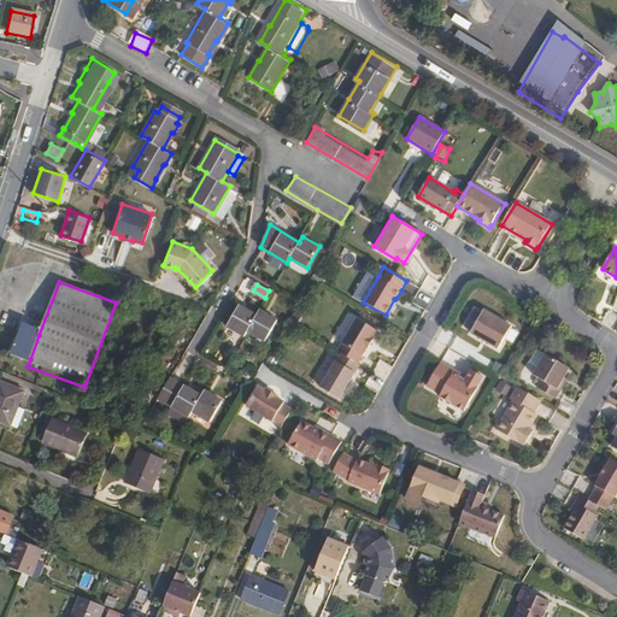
[(224,330),(244,340),(246,336),(263,346),(277,319),(260,310),(257,315),(240,305),(224,330)]
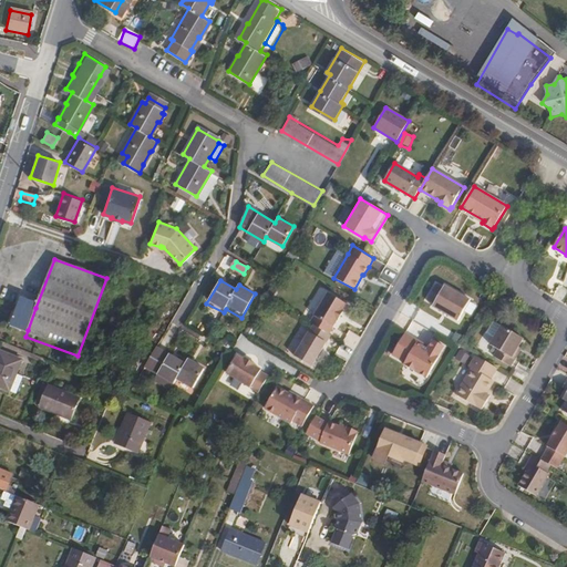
[(443,289),(436,286),(425,302),(457,321),(470,300),(445,287),(443,289)]
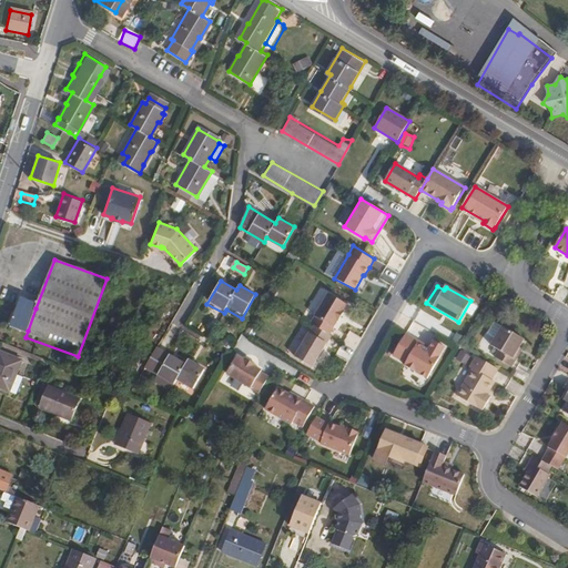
[(314,325),(328,335),(337,321),(338,321),(344,312),(343,312),(347,305),(328,293),(311,323),(314,325)]
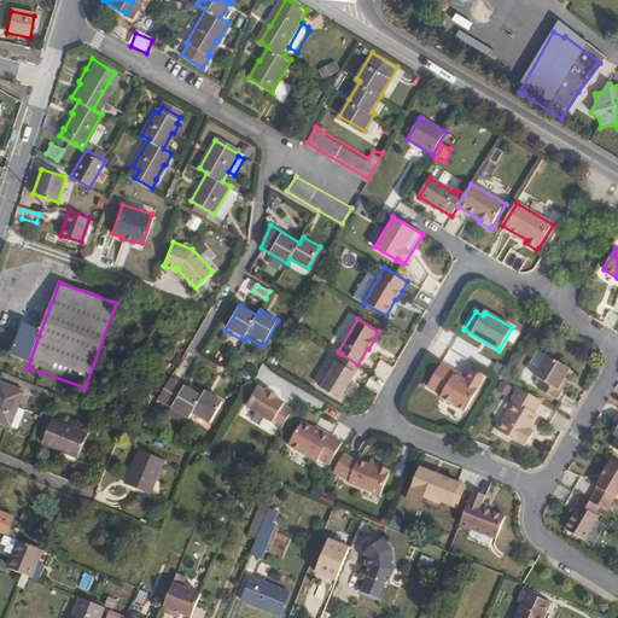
[(12,353),(30,360),(39,336),(21,328),(12,353)]
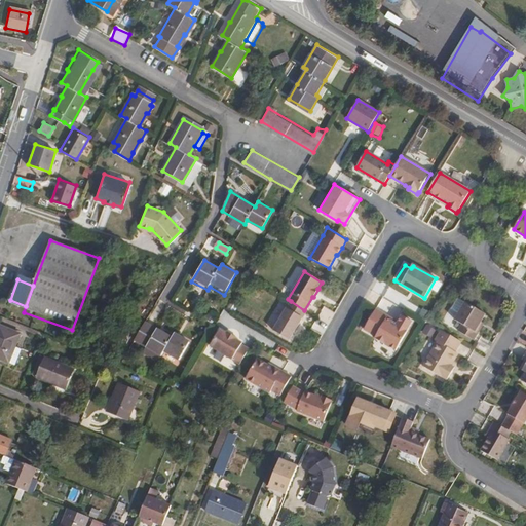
[(8,306),(24,312),(26,306),(10,300),(8,306)]
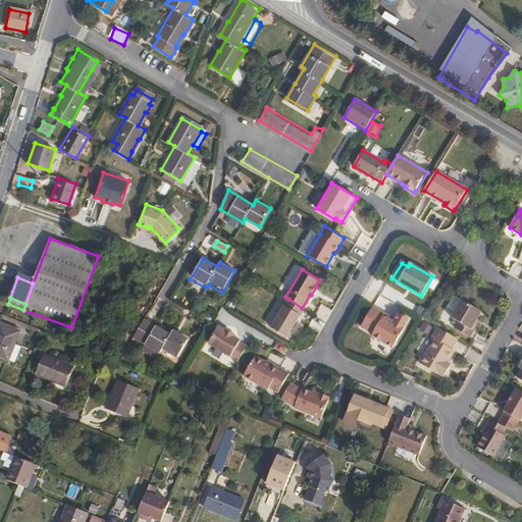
[(302,308),(289,299),(271,328),(286,337),(304,309),(302,308)]
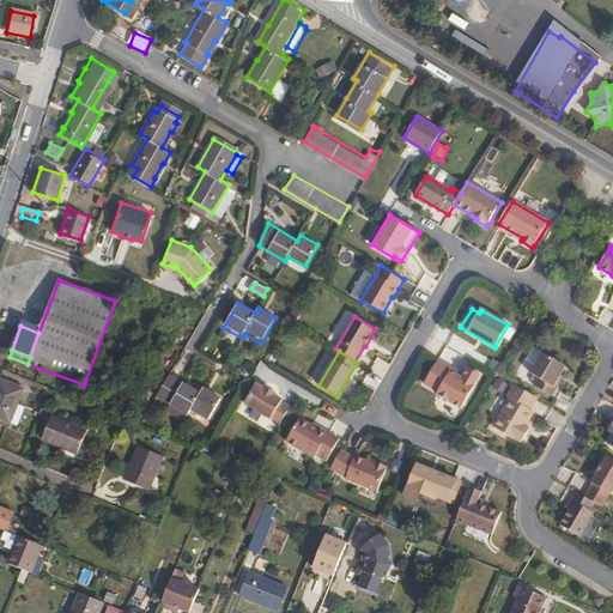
[(539,378),(534,387),(552,396),(562,381),(557,377),(564,365),(542,353),(530,374),(539,378)]
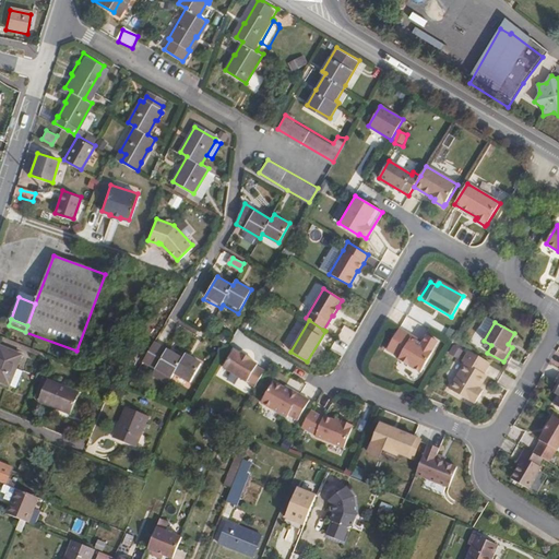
[(417,343),(416,339),(400,329),(387,351),(400,357),(397,359),(420,372),(430,356),(429,356),(438,342),(427,335),(423,343),(421,345),(417,343)]
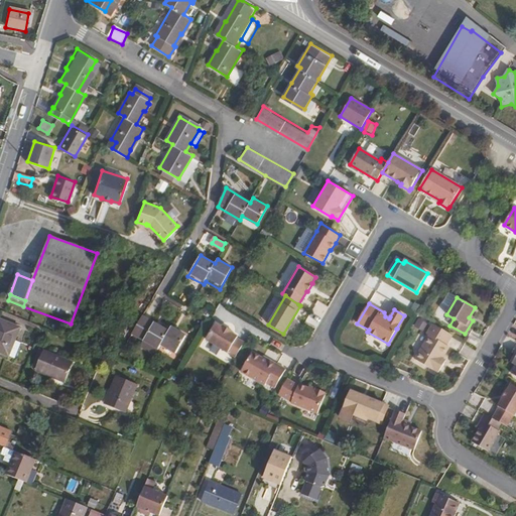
[(167,331),(142,315),(130,338),(141,344),(155,352),(157,349),(171,357),(184,335),(170,327),(167,331)]
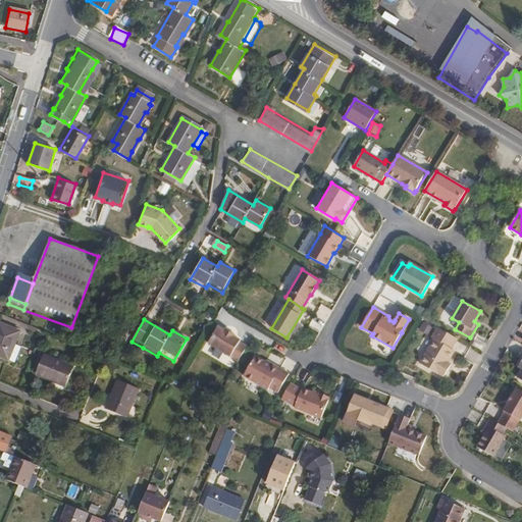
[(0,323),(0,356),(8,360),(19,331),(0,323)]
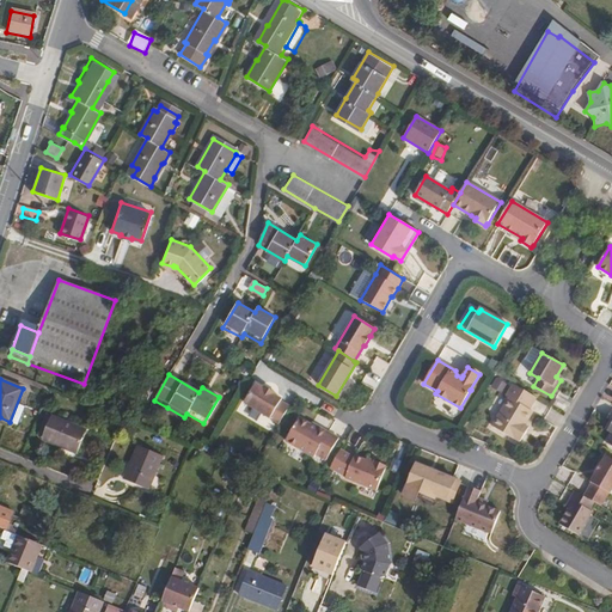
[(263,389),(256,384),(244,403),(280,423),(289,407),(281,402),(282,399),(275,395),(275,393),(264,386),(263,389)]
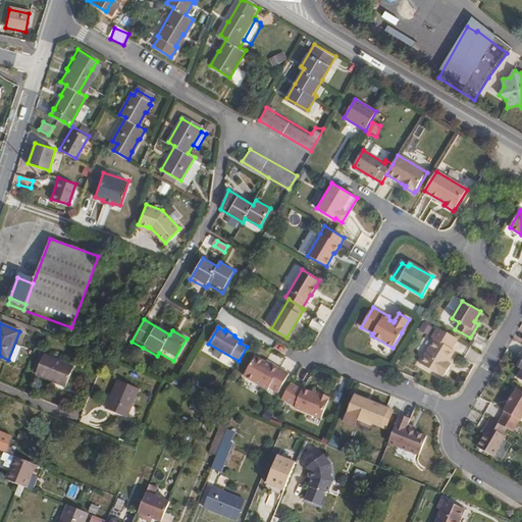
[(458,340),(438,327),(431,338),(434,340),(420,364),(440,376),(440,375),(444,377),(450,368),(446,366),(448,363),(455,351),(452,350),(458,340)]
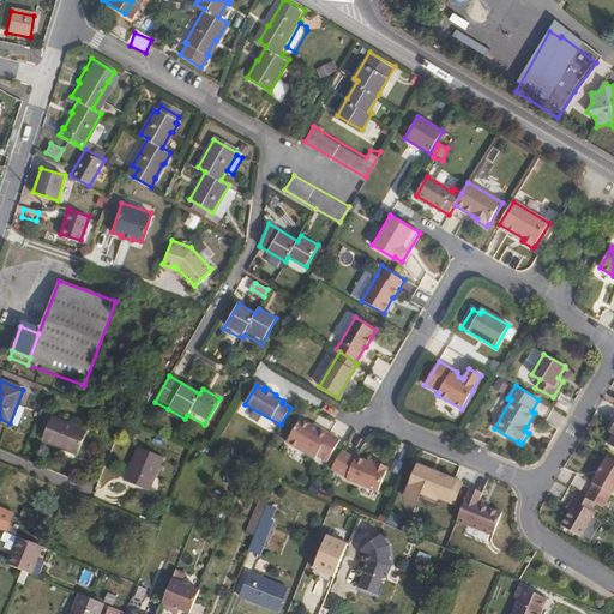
[(185,419),(168,409),(162,419),(180,428),(185,419)]
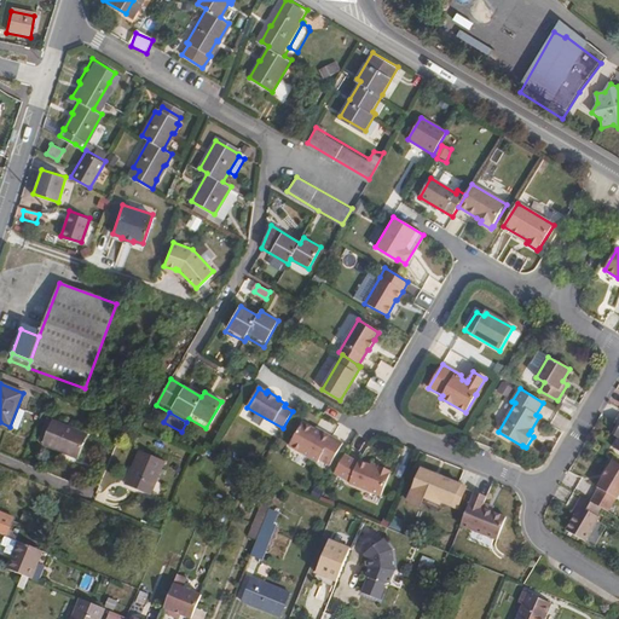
[(53,418),(42,445),(79,458),(88,433),(53,418)]
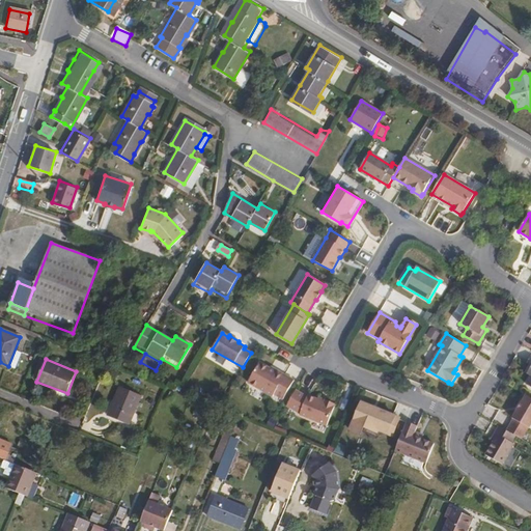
[(284,376),(259,362),(248,382),(273,396),(274,393),(283,398),(294,380),(285,375),(284,376)]
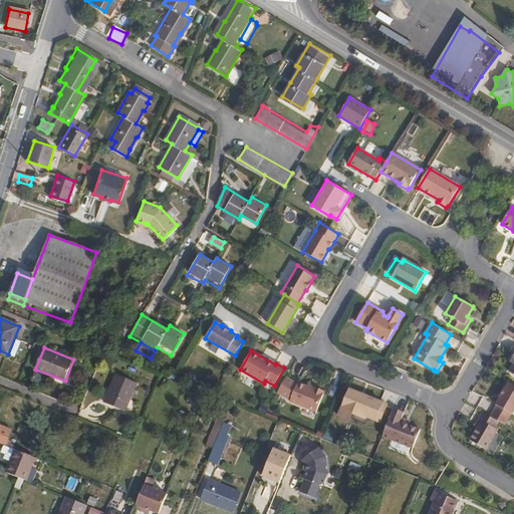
[(110,390),(105,404),(125,411),(137,381),(115,372),(109,389),(110,390)]
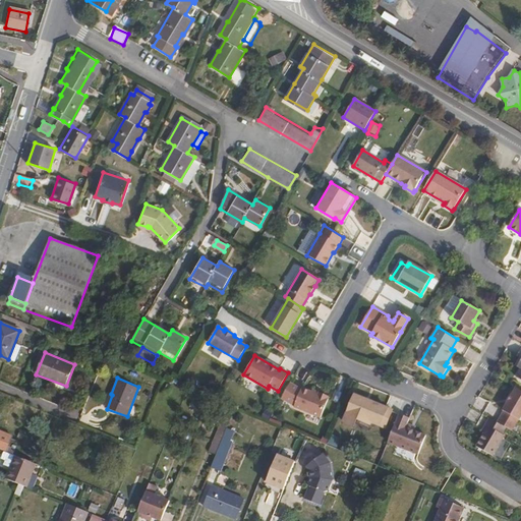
[(301,389),(290,383),(281,398),(294,405),(294,406),(321,416),(328,398),(327,398),(328,396),(319,392),(317,394),(311,391),(301,388),(301,389)]
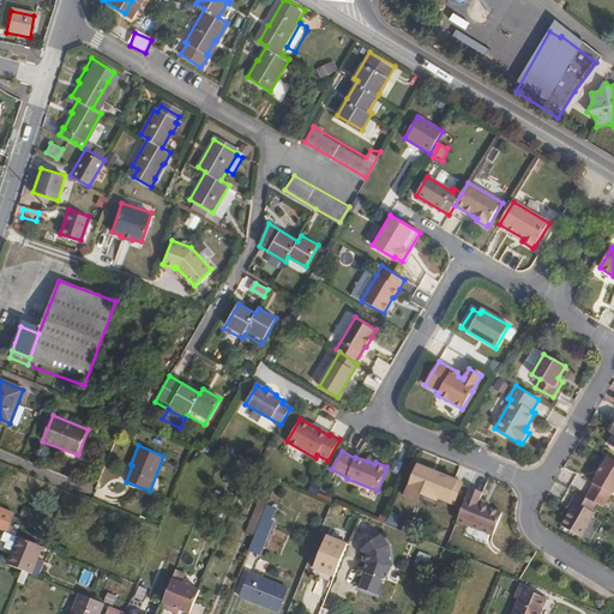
[(594,485),(587,498),(596,504),(602,507),(611,494),(612,494),(613,491),(613,458),(608,456),(593,483),(594,485)]
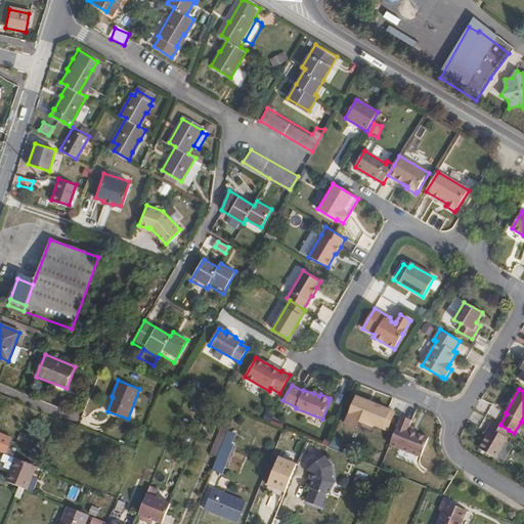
[(394,412),(356,397),(349,415),(373,424),(376,418),(382,420),(379,427),(387,430),(394,412)]
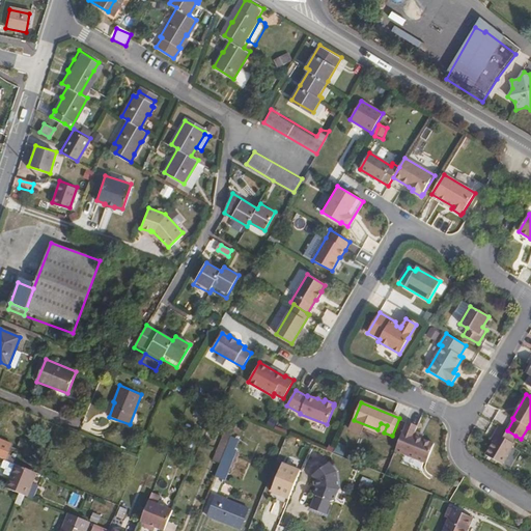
[(418,426),(407,422),(394,450),(426,463),(435,444),(414,436),(418,426)]
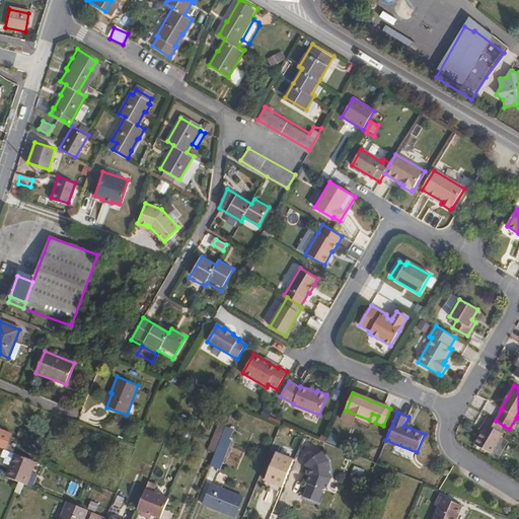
[(372,414),(369,420),(375,423),(378,416),(372,414)]
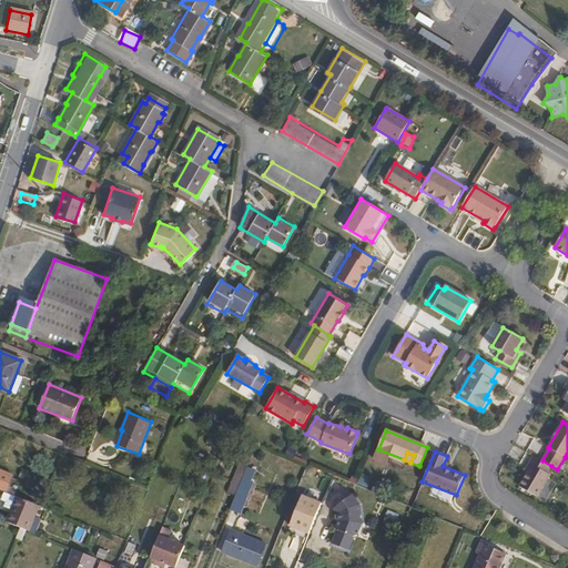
[(543,460),(534,456),(529,464),(531,465),(528,472),(519,487),(537,497),(550,475),(547,473),(551,466),(543,460)]
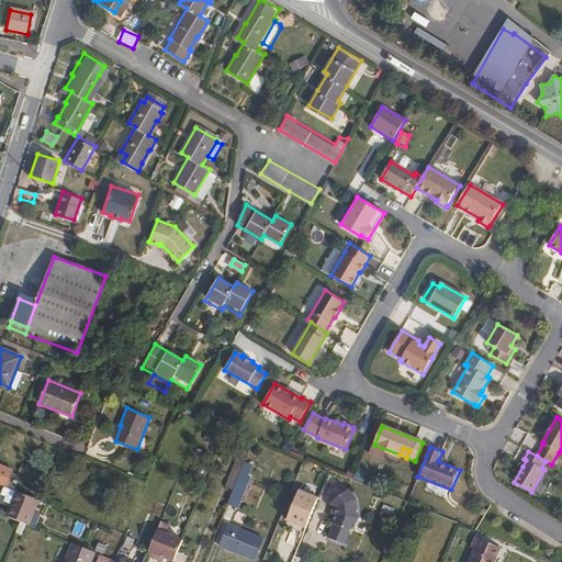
[(0,465),(0,483),(7,486),(13,471),(0,465)]
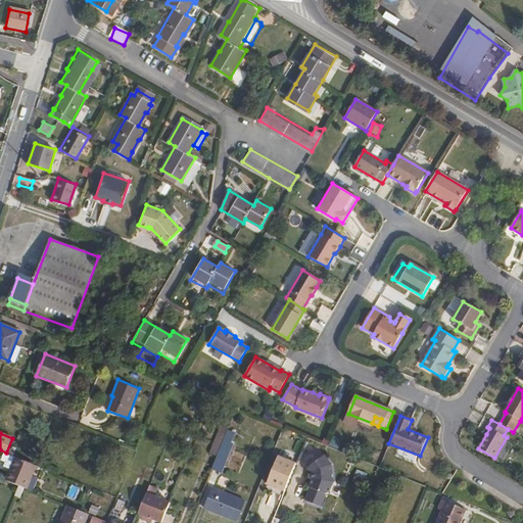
[(224,439),(212,468),(222,472),(234,443),(224,439)]
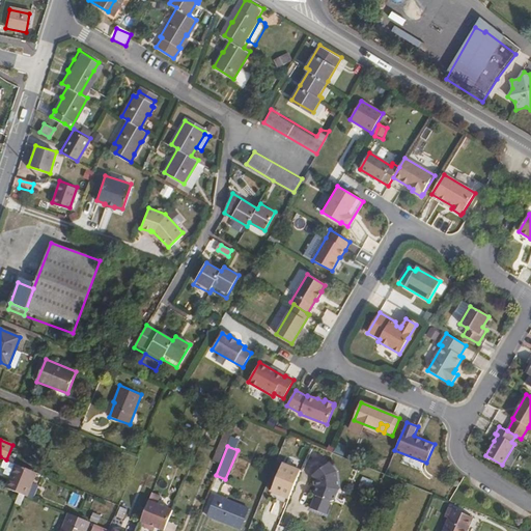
[(6,487),(16,492),(26,496),(35,471),(16,464),(6,487)]
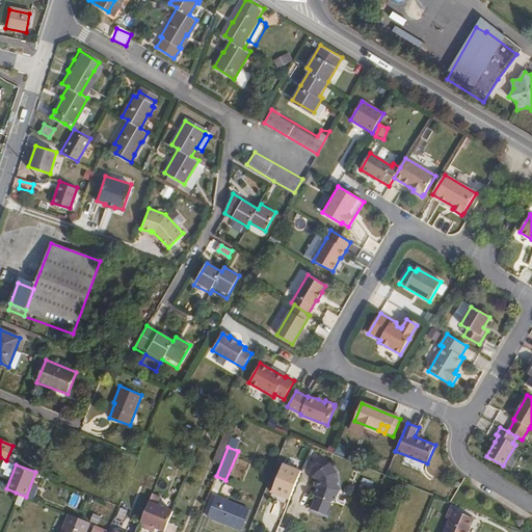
[(320,469),(308,507),(329,514),(342,476),(320,469)]
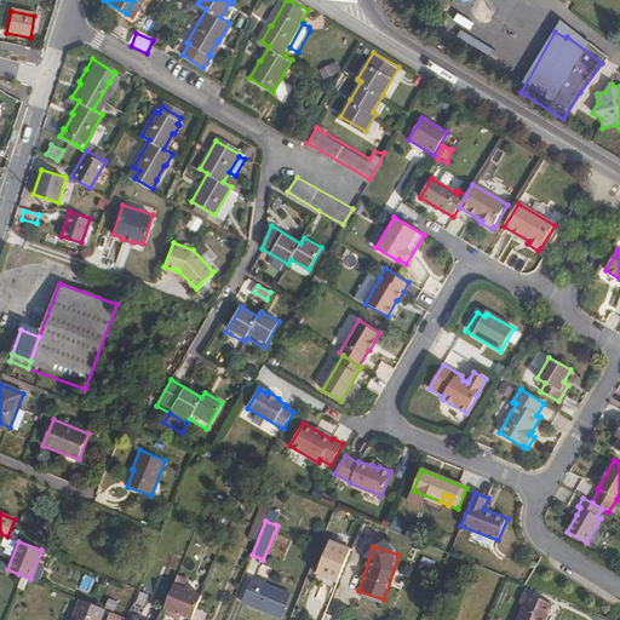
[(423,562),(418,573),(431,578),(436,567),(423,562)]
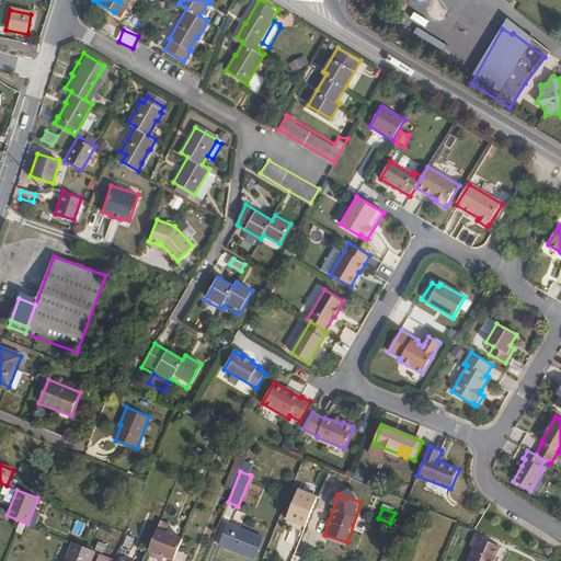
[(289,513),(278,541),(284,544),(284,546),(296,551),(309,521),(289,513)]
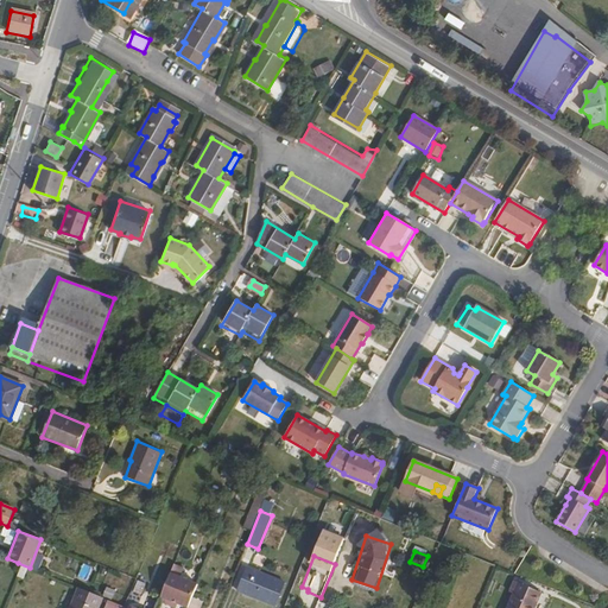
[(247,567),(238,589),(276,606),(285,582),(247,567)]
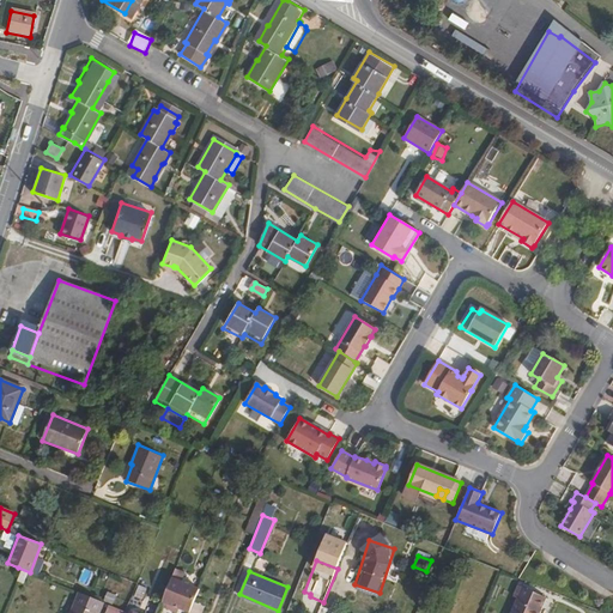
[(201,589),(174,578),(164,602),(192,612),(201,589)]
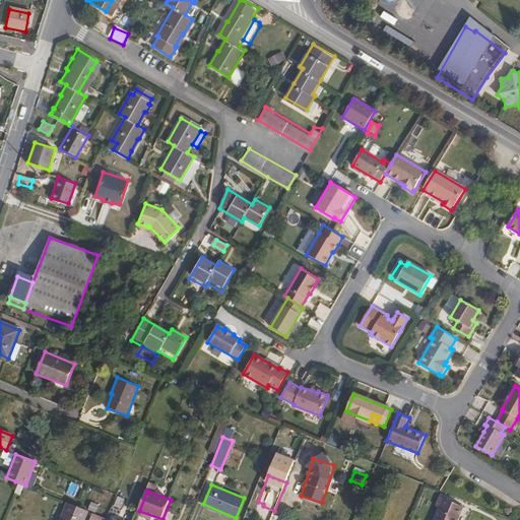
[(441,507),(435,519),(458,519),(464,506),(441,497),(437,506),(441,507)]
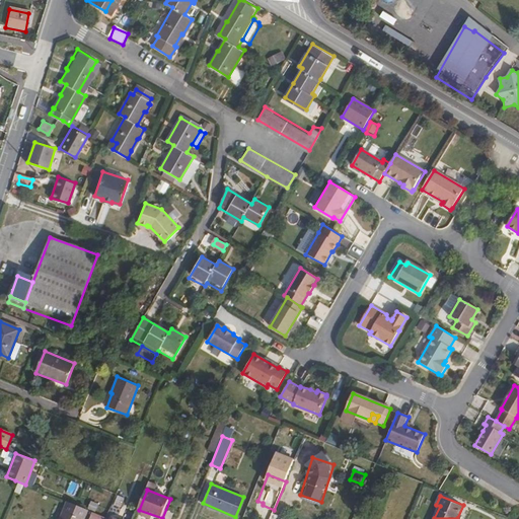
[(68,509),(64,507),(59,518),(83,518),(87,510),(71,503),(68,509)]
